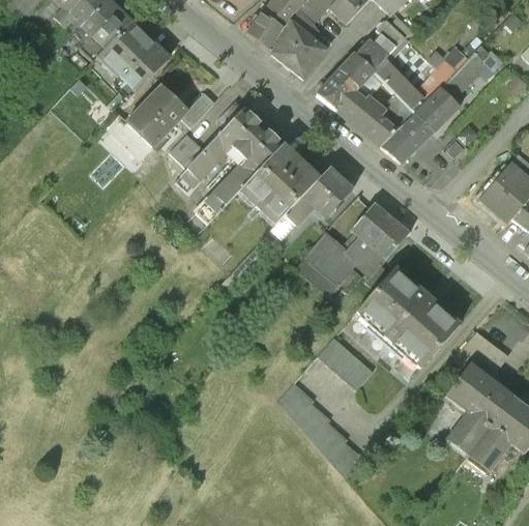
[(6,0),(3,3),(24,21),(41,0),(6,0)]
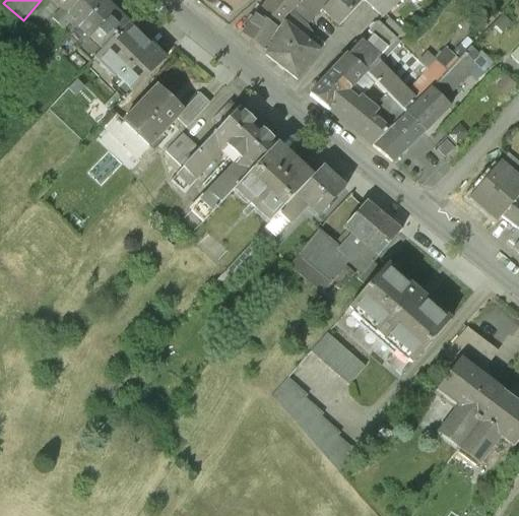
[(43,0),(31,13),(43,23),(45,21),(45,22),(61,6),(68,13),(79,0),(43,0)]
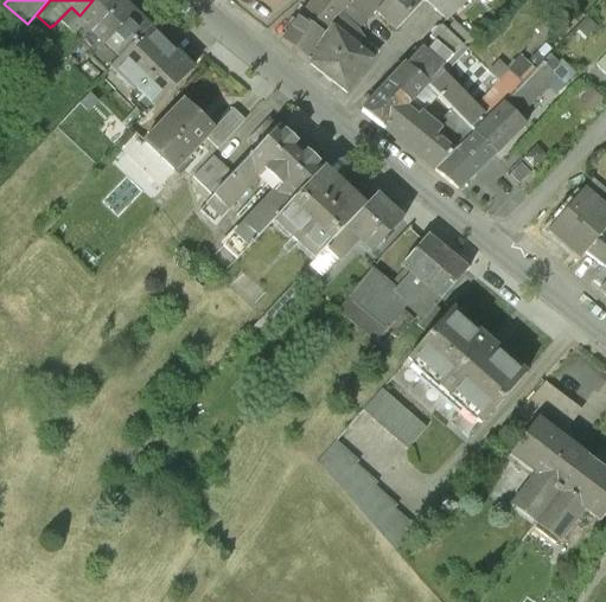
[(93,0),(80,15),(85,20),(74,32),(89,47),(85,51),(106,70),(113,63),(120,55),(106,42),(116,31),(103,18),(121,0),(93,0)]
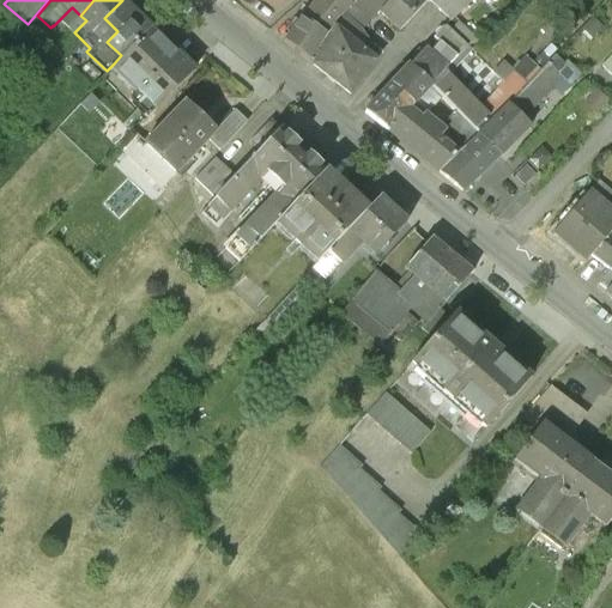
[(152,24),(127,0),(122,0),(104,18),(117,31),(107,42),(121,55),(152,24)]
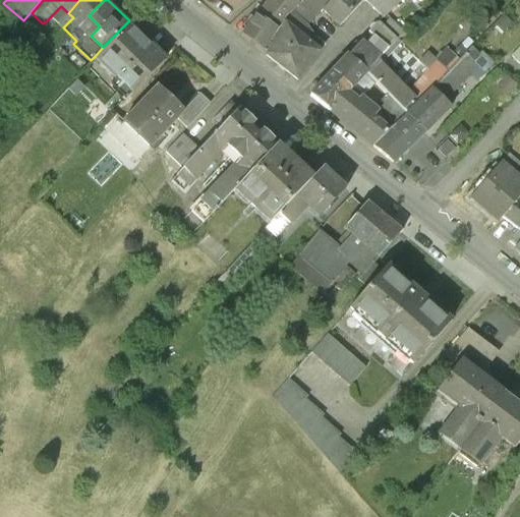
[(267,0),(257,13),(256,13),(243,33),(260,50),(276,26),(291,9),(298,1),(299,0),(267,0)]
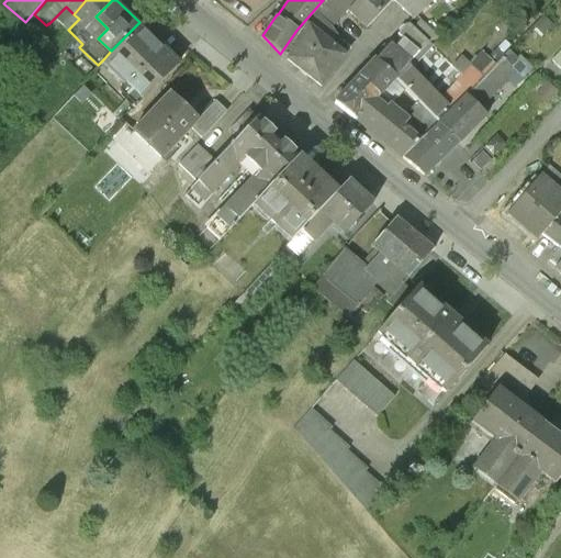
[(348,4),(344,0),(323,0),(322,1),(314,10),(329,24),(348,4)]
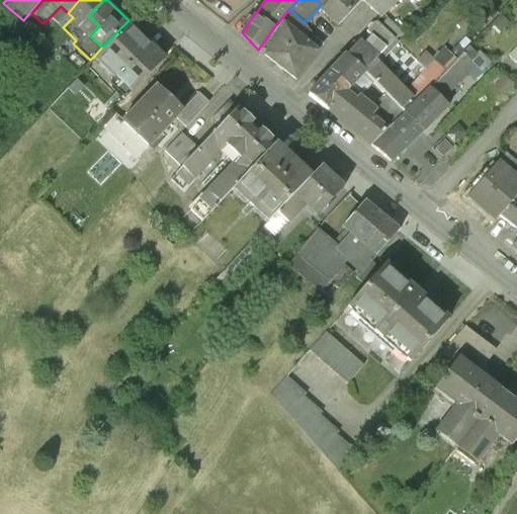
[(328,0),(323,6),(338,21),(357,0),(328,0)]
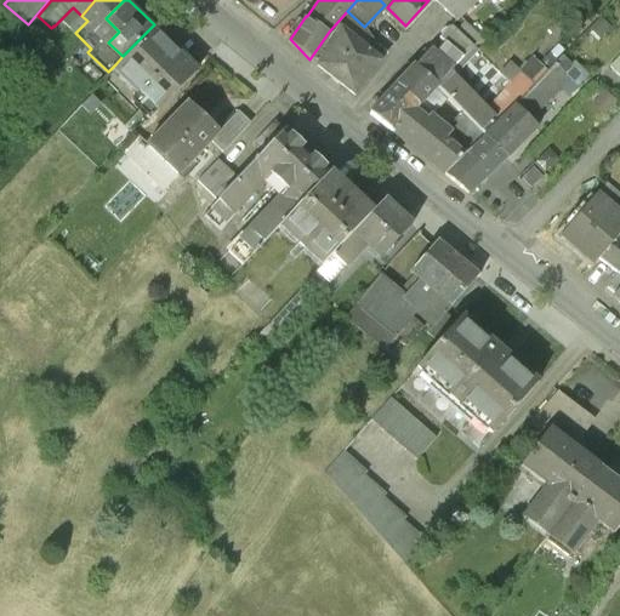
[(428,0),(405,26),(416,35),(427,23),(439,10),(428,0)]
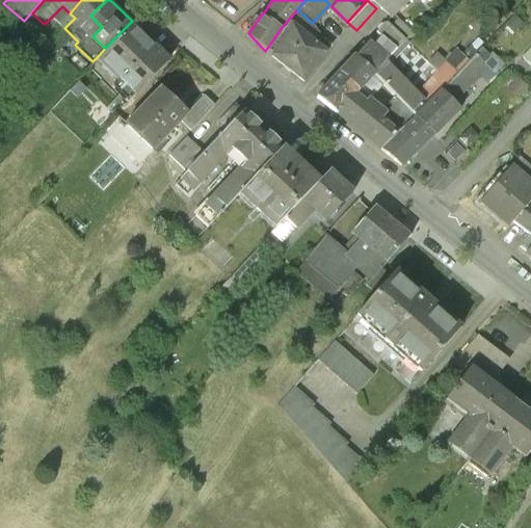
[(378,0),(392,14),(404,0),(378,0)]
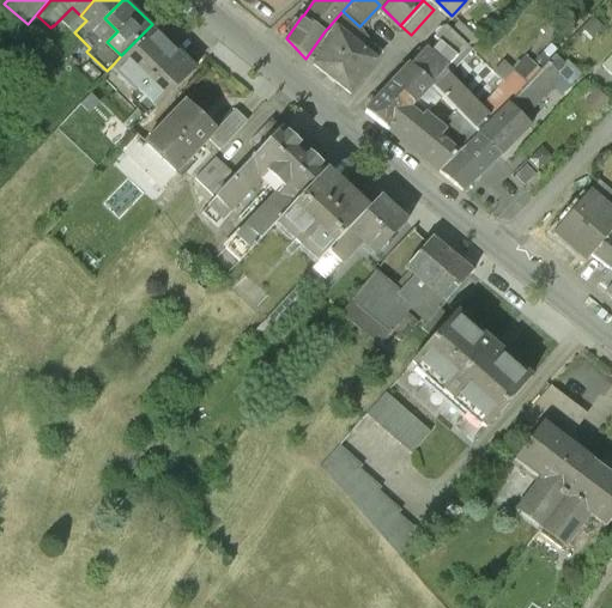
[(468,42),(434,10),(422,23),(438,37),(456,54),(468,42)]
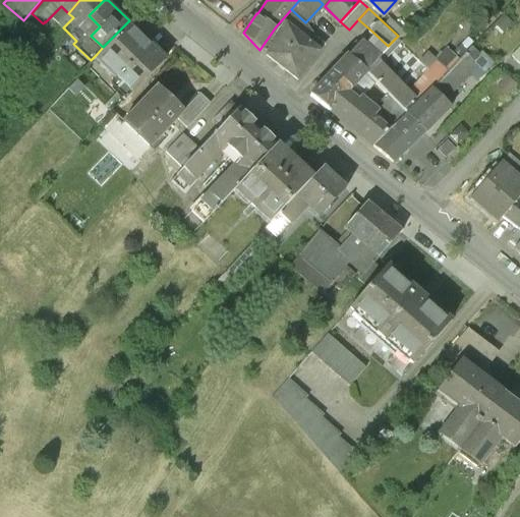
[(103,47),(97,54),(117,73),(110,81),(126,97),(166,56),(129,20),(103,47)]
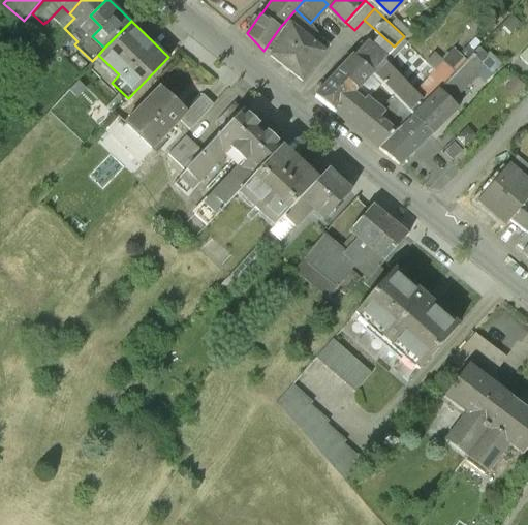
[(324,45),(287,23),(266,54),(270,58),(298,76),(324,45)]
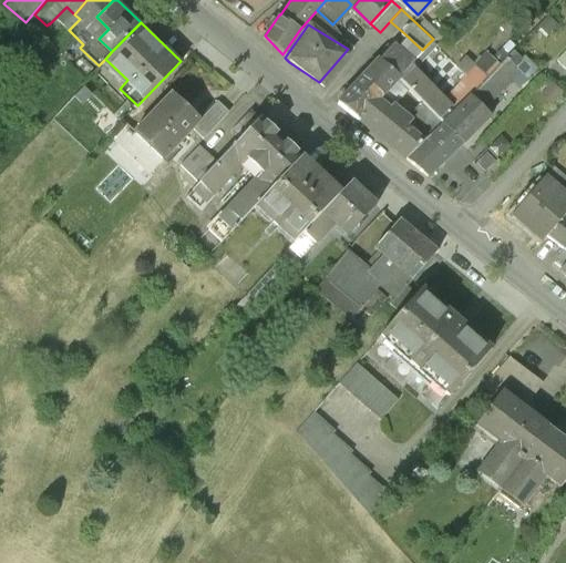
[(422,50),(405,34),(397,44),(413,60),(419,54),(422,50)]
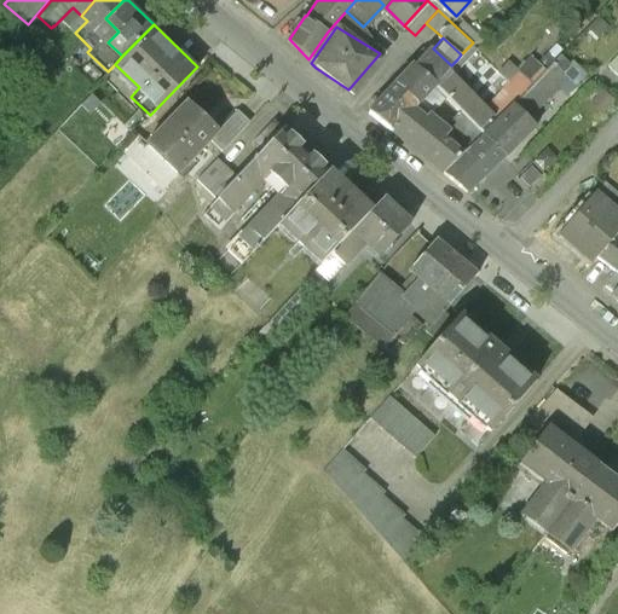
[(461,54),(457,59),(462,65),(478,48),(473,42),(461,54)]
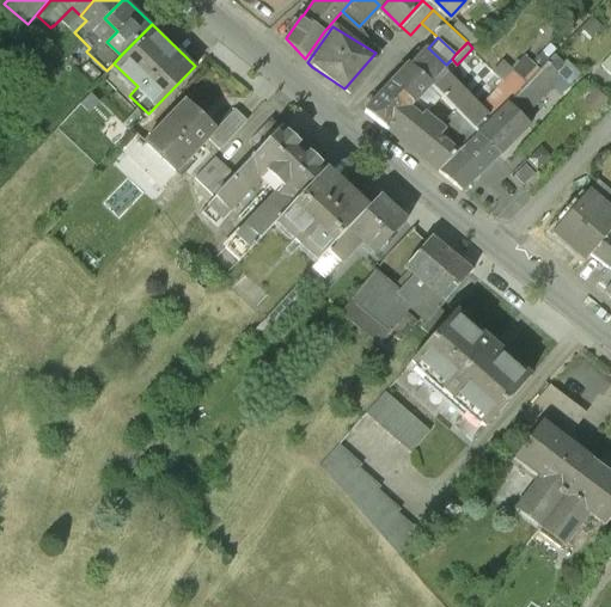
[(484,105),(444,68),(446,65),(428,48),(422,47),(368,109),(388,127),(399,112),(401,114),(405,109),(429,83),(454,108),(474,128),(489,111),(484,105)]
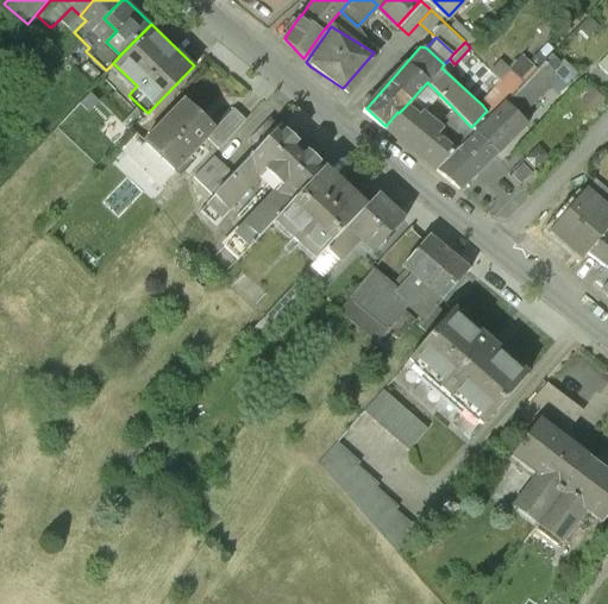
[(557,63),(549,55),(541,63),(550,71),(557,63)]
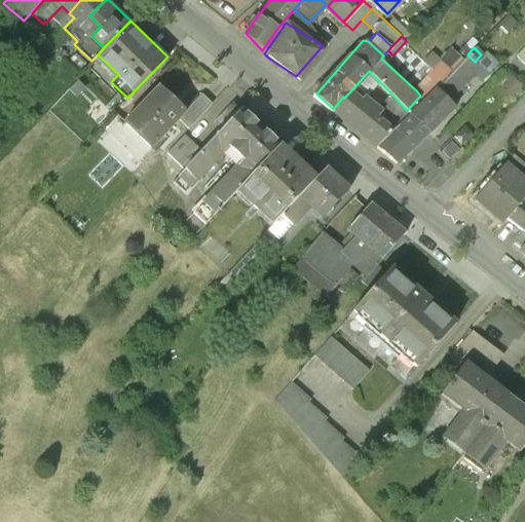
[(424,99),(413,112),(430,129),(456,105),(449,98),(479,67),(475,62),(467,54),(454,68),(424,99)]
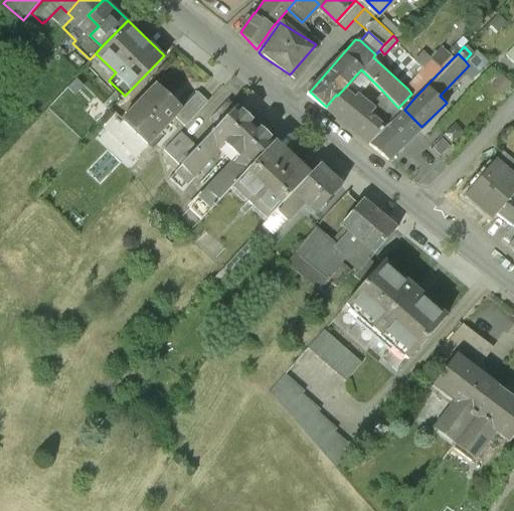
[(436,58),(407,89),(411,94),(415,97),(445,66),(436,58)]
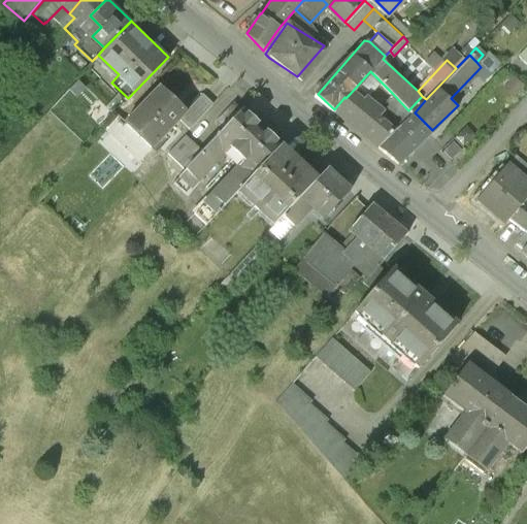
[(186,109),(159,85),(126,120),(153,145),(180,117),(187,110),(186,109)]
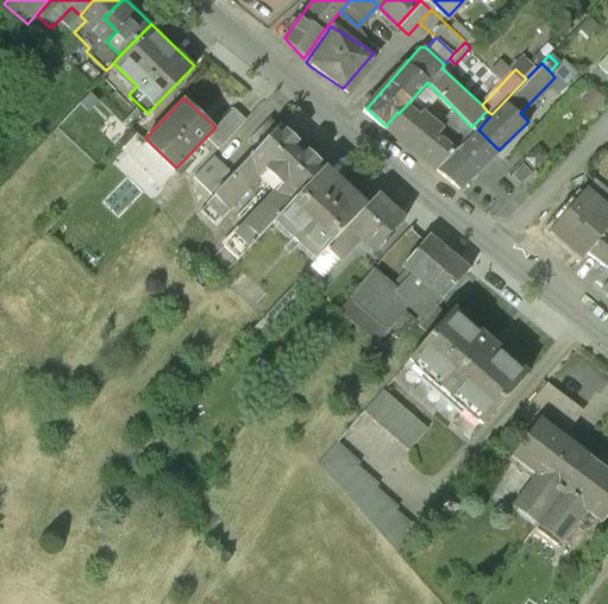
[(233,106),(214,126),(215,127),(208,134),(219,145),(245,118),(233,106)]
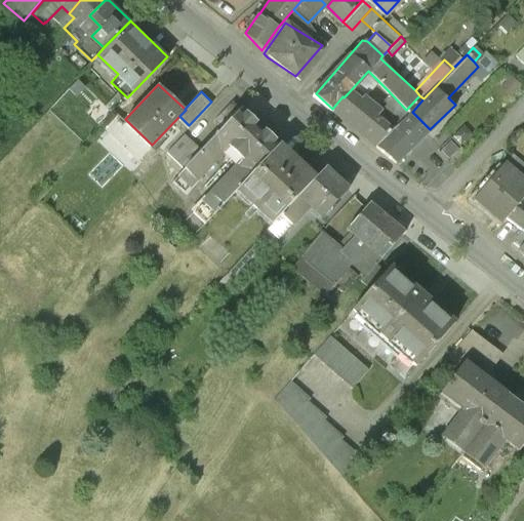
[(390,92),(376,108),(363,96),(359,102),(348,93),(344,97),(343,96),(332,109),(376,145),(378,143),(398,125),(410,114),(406,110),(390,92)]
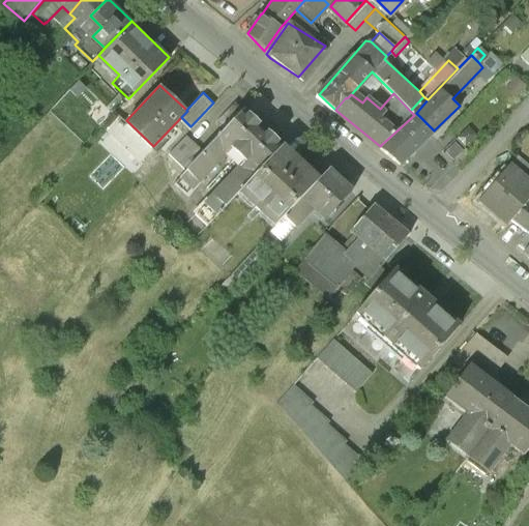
[(235,100),(217,118),(227,126),(244,109),(235,100)]
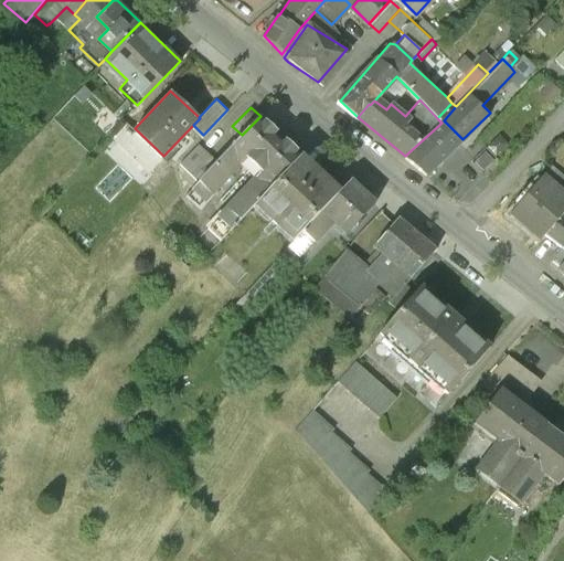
[(199,180),(193,187),(205,199),(246,156),(254,162),(280,135),(261,116),(242,135),(217,161),(199,180)]
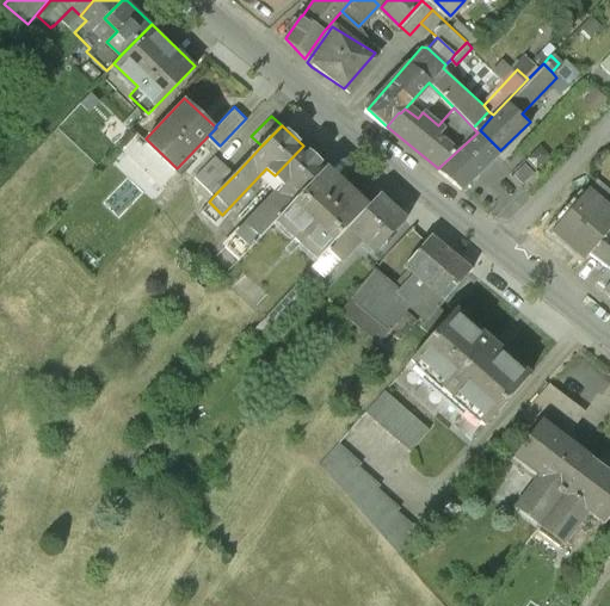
[(500,150),(480,130),(478,133),(463,146),(484,166),(500,150)]
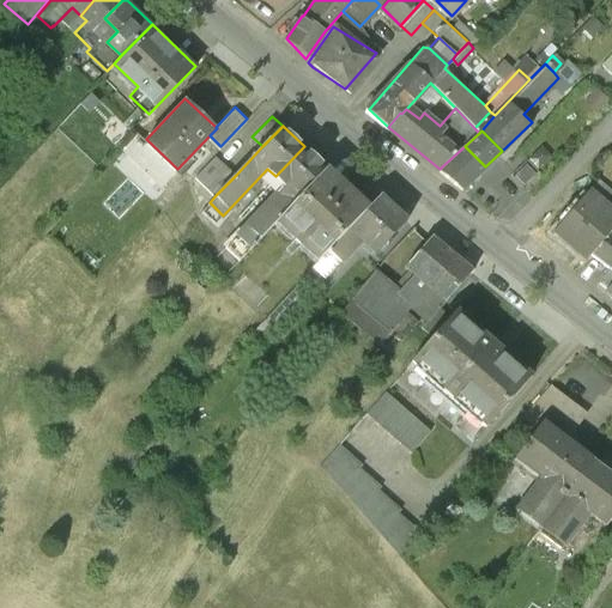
[(304,146),(276,176),(284,184),(247,223),(260,236),(276,222),(326,166),(304,146)]
